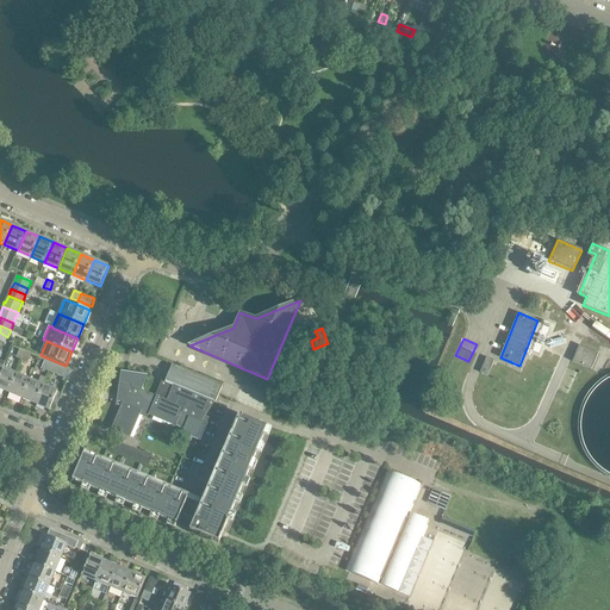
[(598,353),(579,346),(572,361),(591,369),(598,353)]
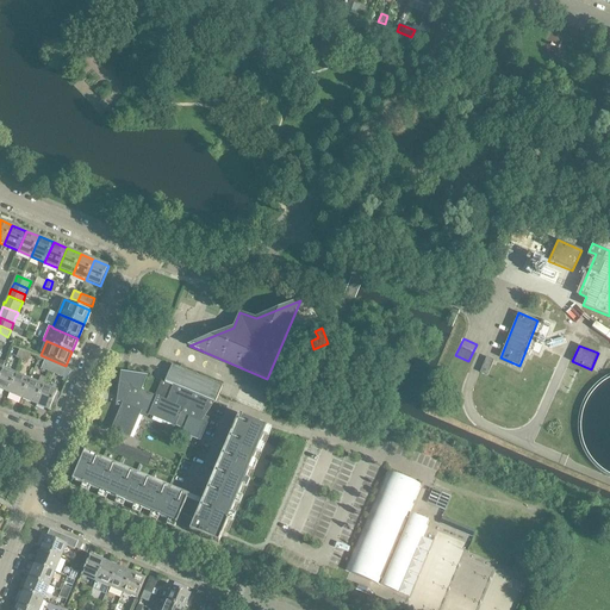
[(25,353),(22,361),(27,363),(31,355),(25,353)]
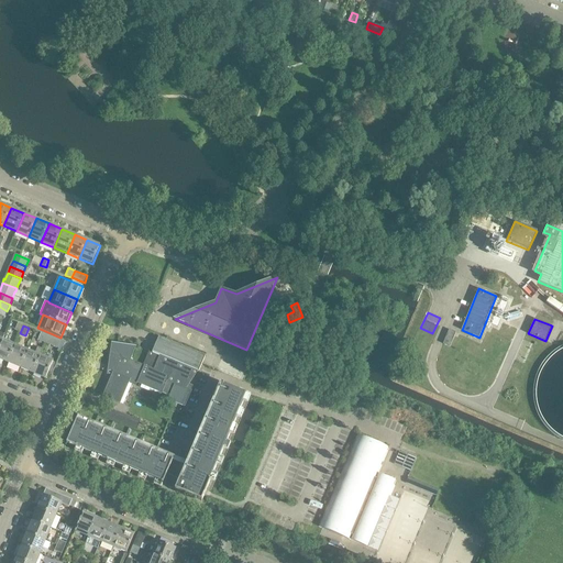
[(455,332),(449,330),(442,344),(450,346),(455,332)]
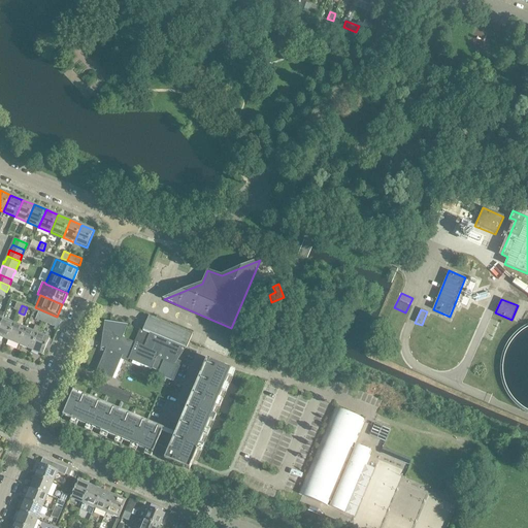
[(35,319),(39,321),(42,322),(45,315),(38,311),(35,319)]
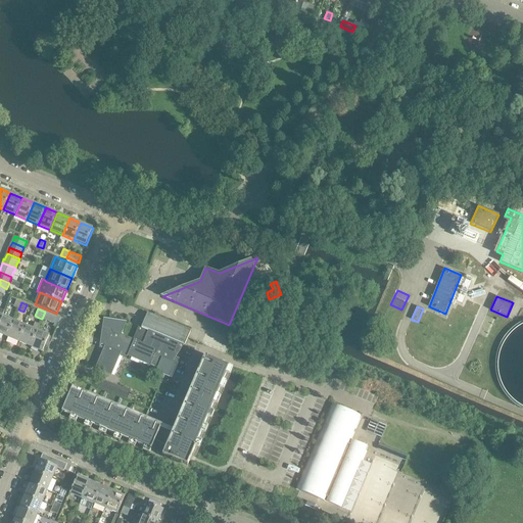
[(54,324),(57,317),(45,312),(42,319),(54,324)]
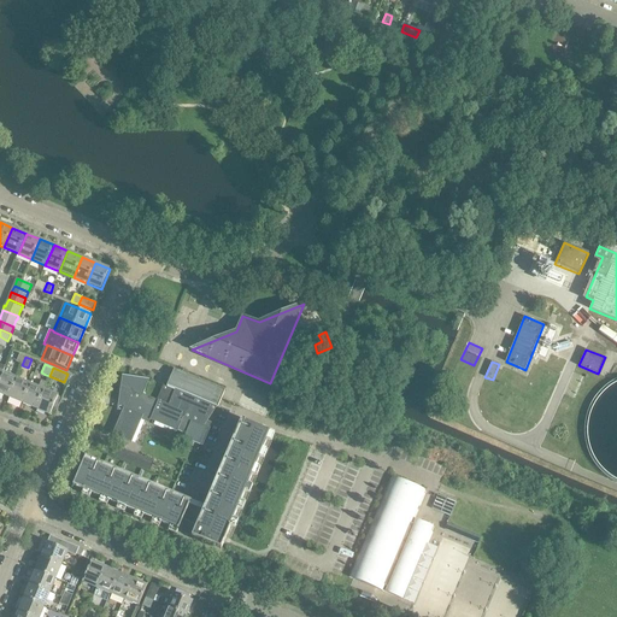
[(122,406),(125,407),(113,435),(133,442),(144,417),(178,432),(186,434),(184,438),(203,446),(212,424),(205,421),(212,406),(218,409),(225,391),(175,369),(168,387),(170,387),(168,392),(164,391),(160,400),(144,394),(150,380),(151,380),(123,375),(123,376),(124,376),(121,399),(123,400),(122,406)]
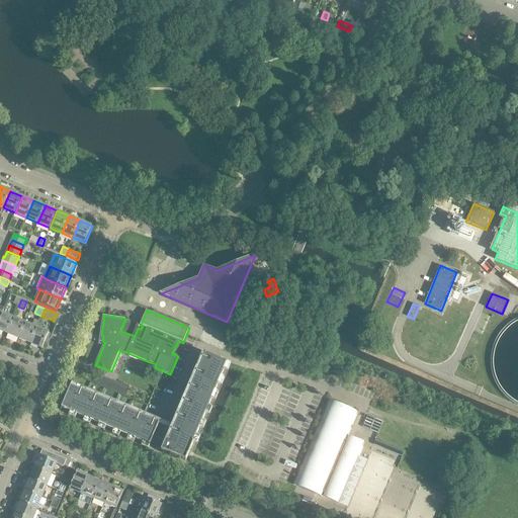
[(0,330),(7,334),(13,317),(2,313),(2,312),(0,316),(0,330)]
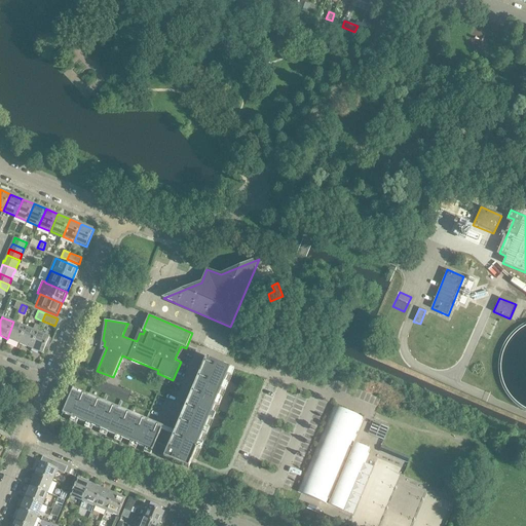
[(19,343),(26,327),(13,322),(7,339),(19,343)]
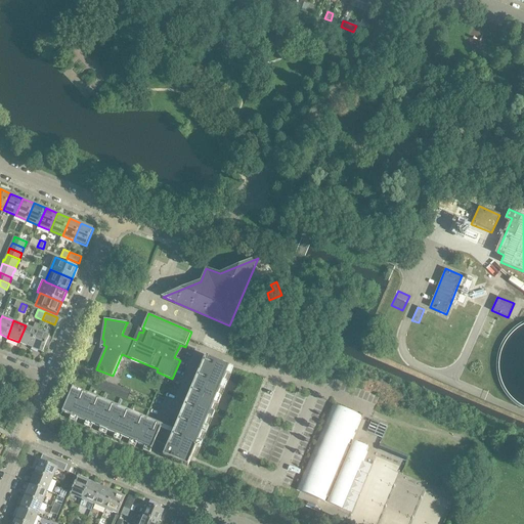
[(38,331),(40,325),(35,323),(33,329),(26,325),(18,342),(30,347),(37,331),(38,331)]
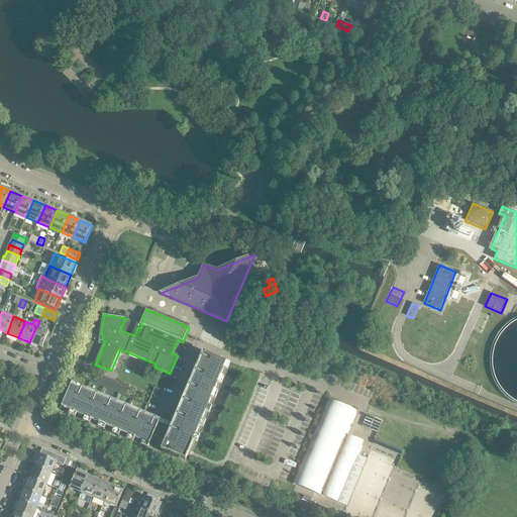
[(48,331),(37,326),(36,326),(29,342),(42,347),(48,331)]
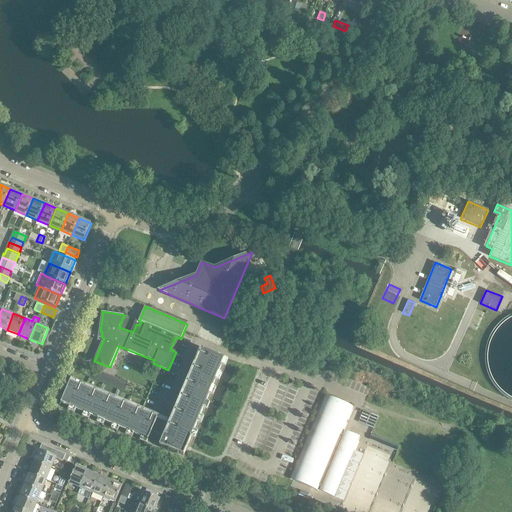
[(209,352),(173,438),(164,434),(159,445),(183,456),(191,437),(190,436),(192,431),(194,432),(197,422),(196,422),(198,417),(200,417),(204,408),(202,407),(204,402),(206,403),(210,393),(208,393),(210,388),(212,388),(216,379),(214,379),(217,373),(218,374),(222,365),(220,364),(223,359),(224,360),(224,358),(209,352)]
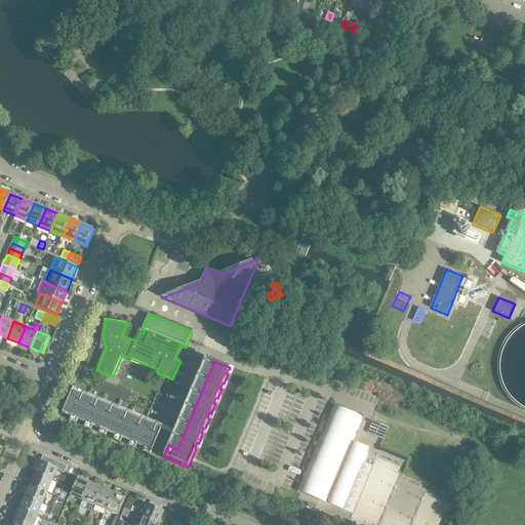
[(106,393),(109,384),(101,380),(97,389),(106,393)]
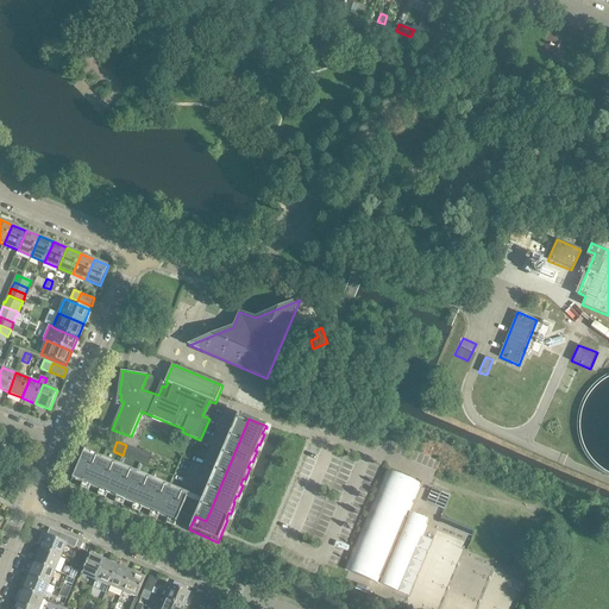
[(176,523),(187,497),(82,453),(71,479),(73,479),(83,484),(83,483),(89,485),(89,487),(100,491),(100,490),(107,493),(106,494),(117,498),(118,497),(124,500),(123,501),(135,506),(135,504),(140,507),(140,508),(151,513),(152,512),(158,514),(157,515),(168,520),(169,519),(175,521),(175,522),(176,523)]
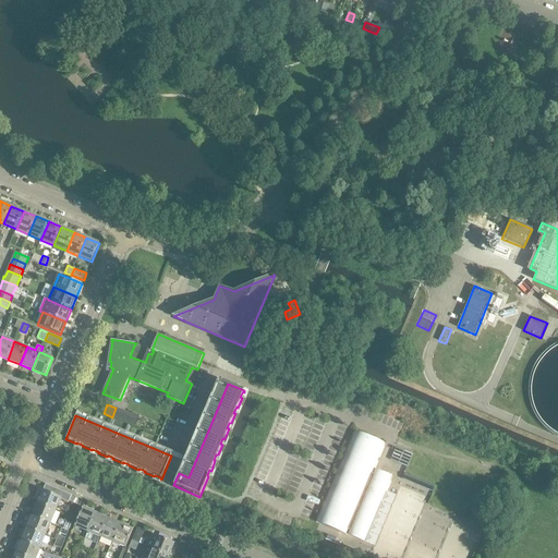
[(316,522),(319,524),(347,535),(349,530),(365,537),(380,501),(383,502),(391,482),(372,473),(385,444),(354,431),(316,522)]
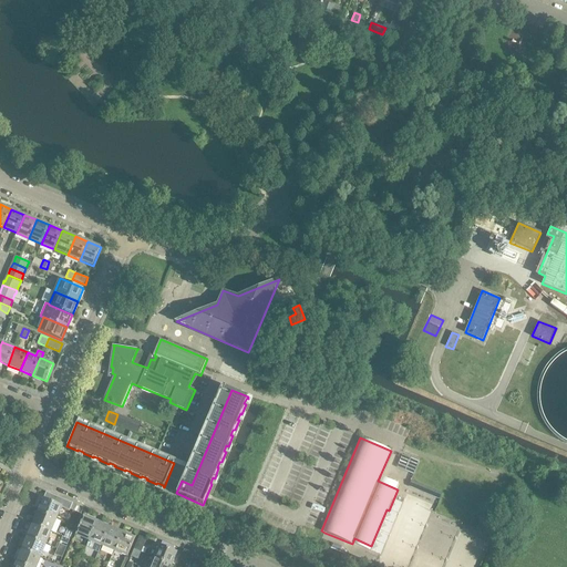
[(397,466),(413,474),(419,462),(402,454),(397,466)]
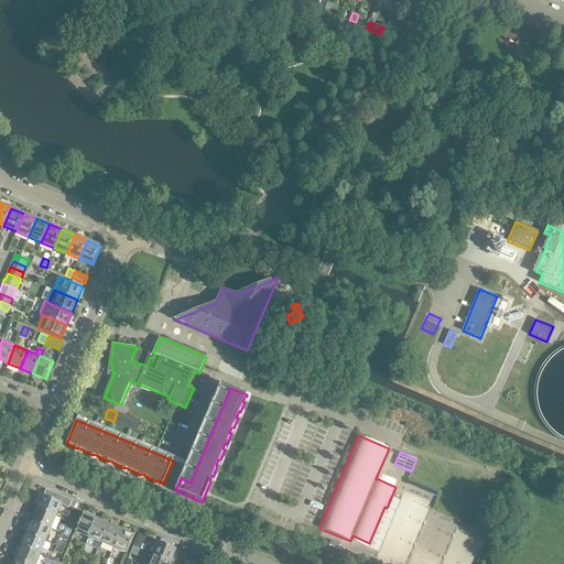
[(72,500),(45,489),(38,508),(56,516),(61,505),(69,508),(72,500)]
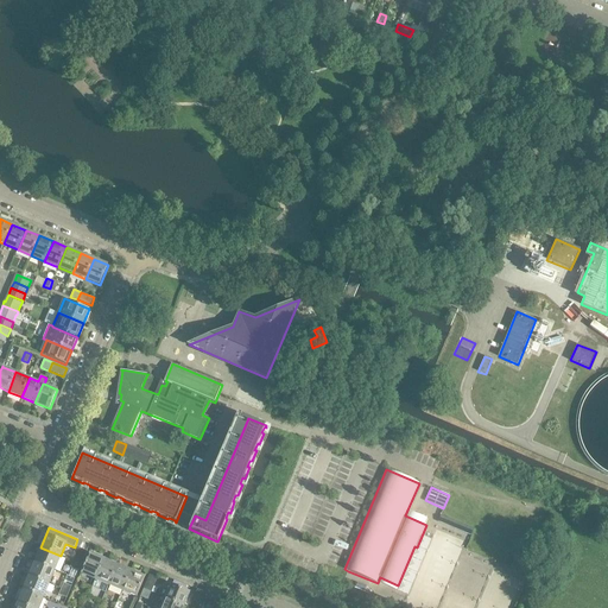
[(55,570),(61,556),(40,548),(35,562),(55,570)]
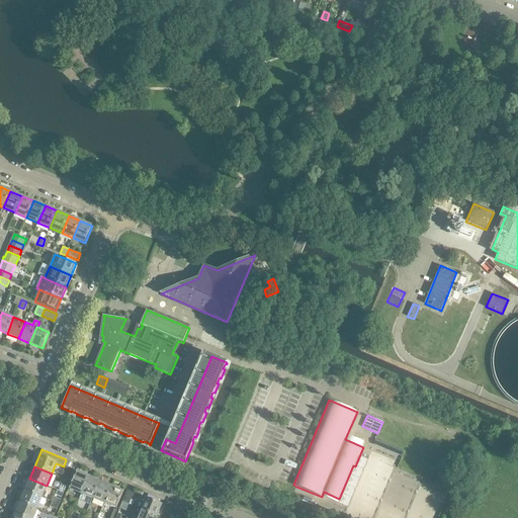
[(67,466),(62,478),(69,481),(74,469),(67,466)]
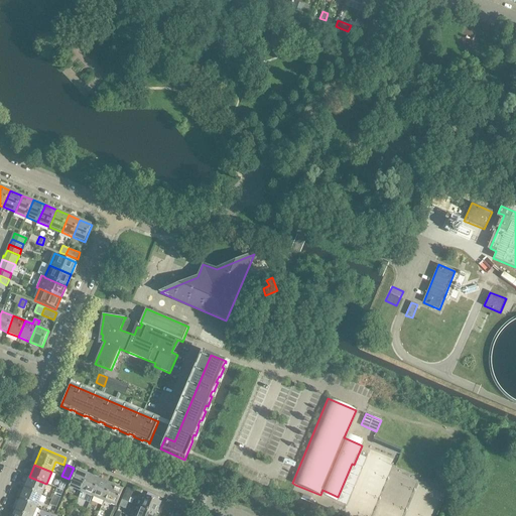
[(76,470),(69,487),(81,492),(88,475),(76,470)]
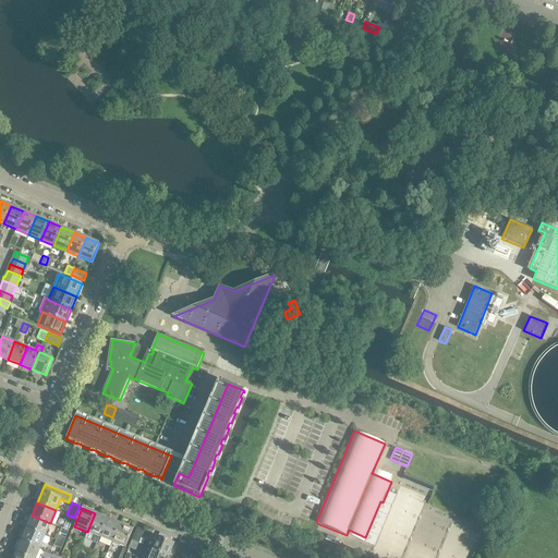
[(87,532),(99,536),(107,518),(95,513),(87,532)]
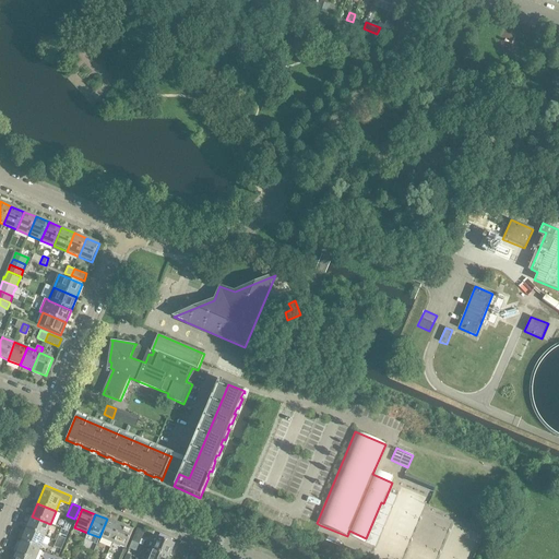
[(64,522),(72,525),(74,519),(67,515),(64,522)]
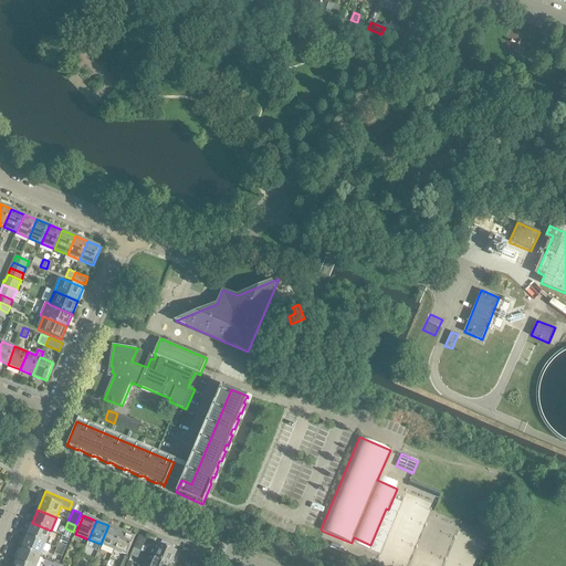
[(32,523),(27,536),(45,544),(51,531),(32,523)]
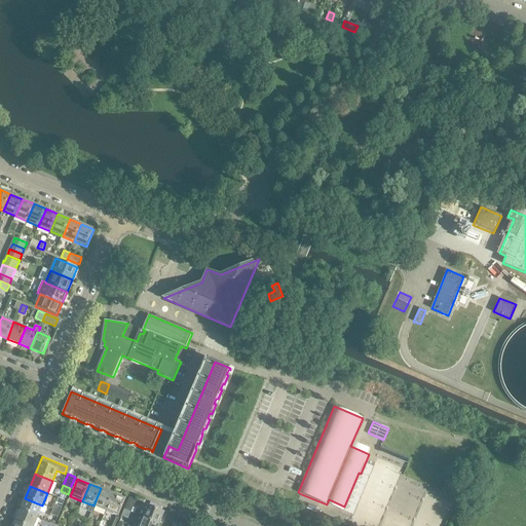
[(94,505),(105,511),(113,493),(101,488),(94,505)]
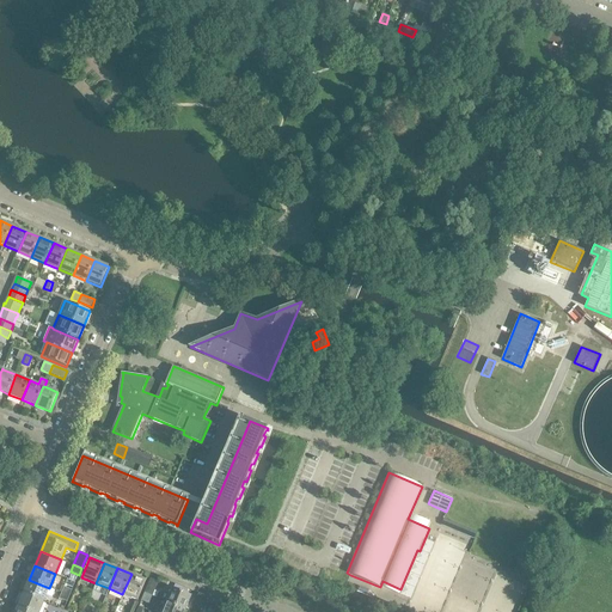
[(138,600),(146,580),(132,574),(122,594),(138,600)]
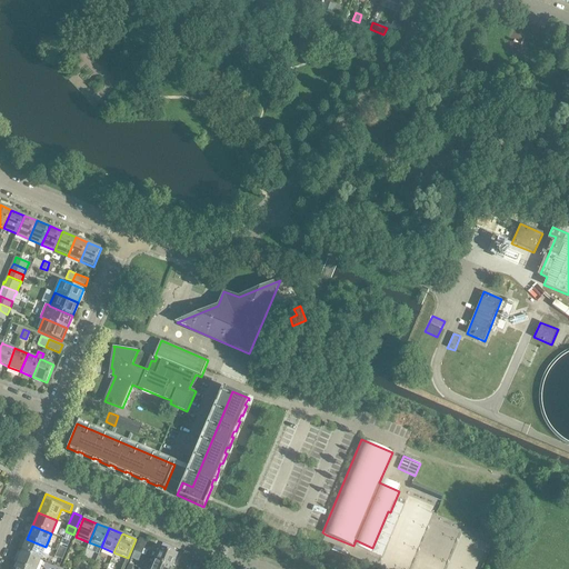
[(147,541),(140,538),(135,551),(141,555),(146,546),(147,541)]
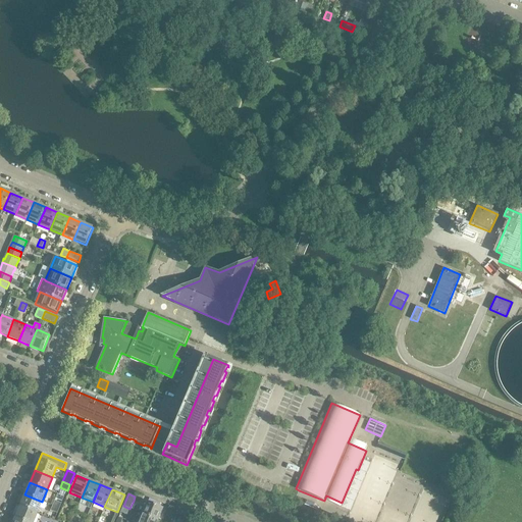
[(38,513),(42,502),(24,494),(20,506),(38,513)]
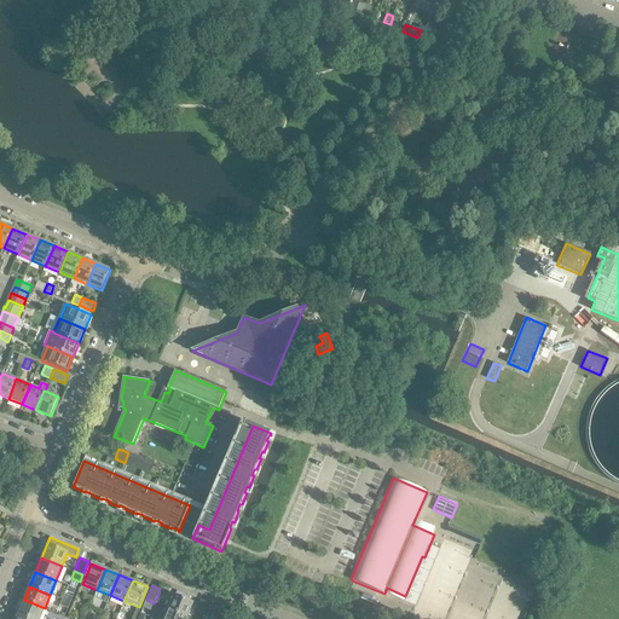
[(168,609),(187,617),(194,602),(174,595),(168,608),(168,609)]
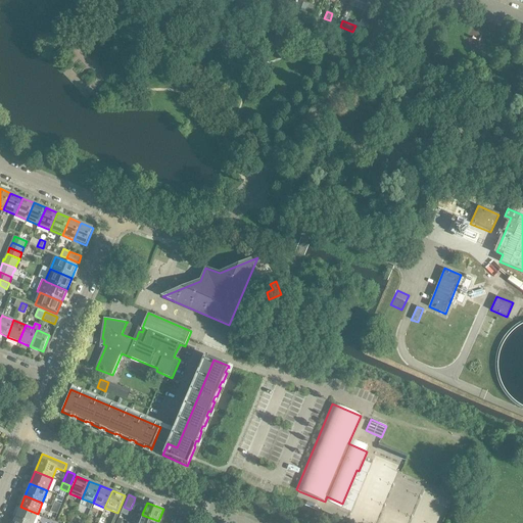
[(27,522),(33,522),(38,514),(20,507),(15,518),(27,522)]
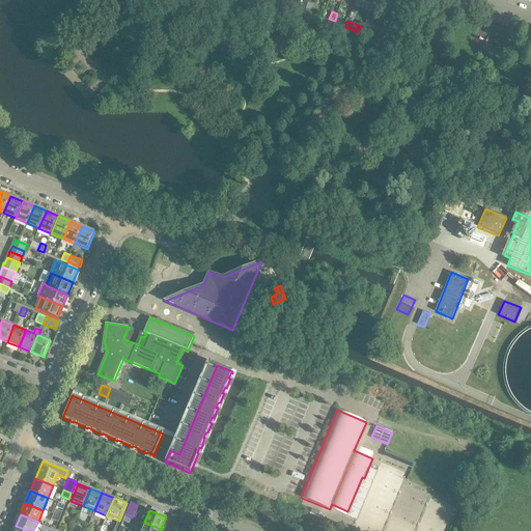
[(129,524),(132,518),(126,514),(122,522),(129,524)]
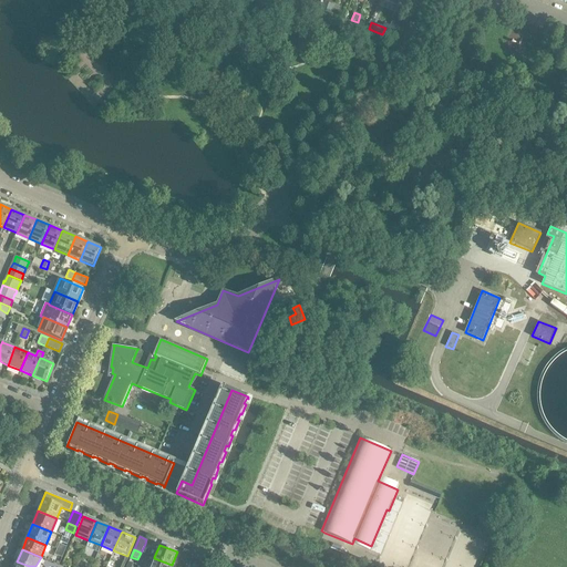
[(152,563),(150,566),(171,566),(172,565),(154,558),(154,557),(147,555),(145,559),(152,563)]
